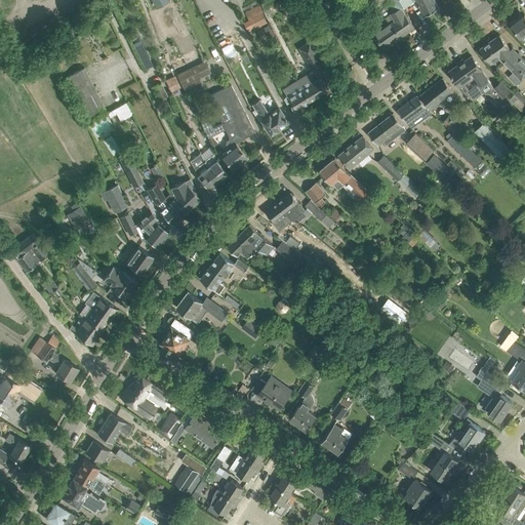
[(360,0),(367,13),(377,8),(373,0),(360,0)]
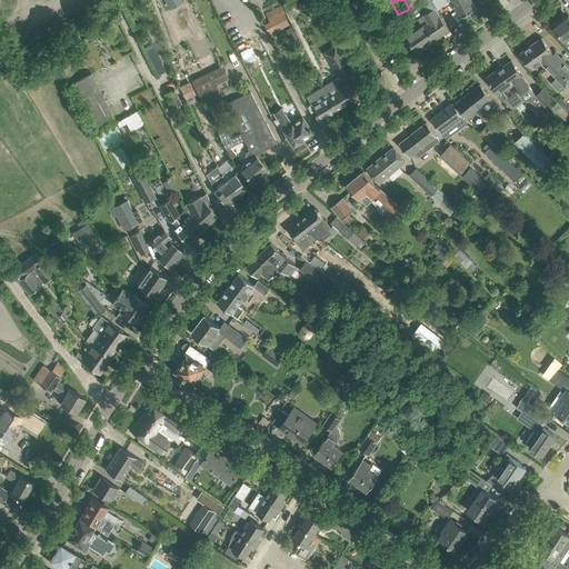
[(419,0),(427,12),(436,8),(449,0),(419,0)]
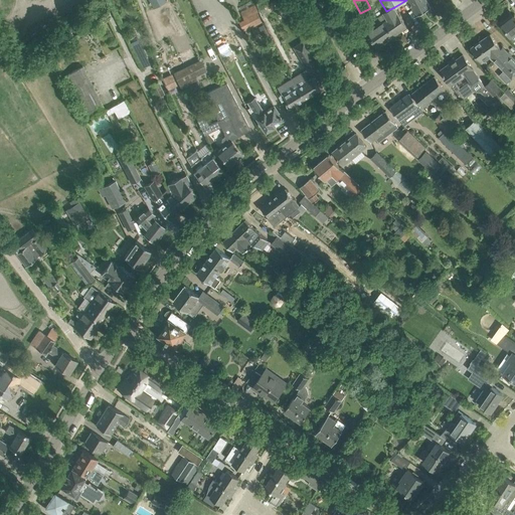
[(407,0),(416,16),(417,16),(430,8),(431,8),(426,0),(407,0)]
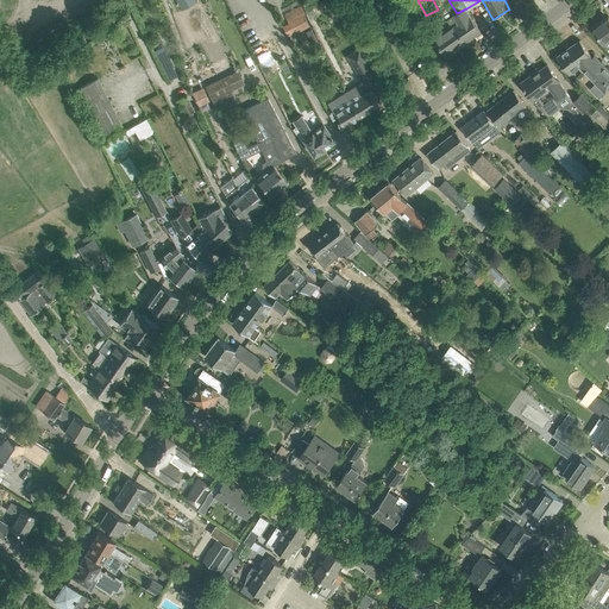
[(286,14),(289,22),(282,25),(289,36),(309,25),(303,14),(305,13),(301,6),(286,14)]
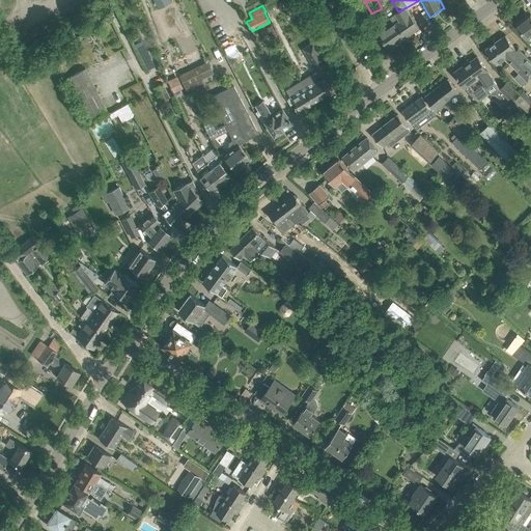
[(410,12),(407,7),(398,11),(395,14),(399,20),(395,22),(406,37),(420,27),(410,12)]
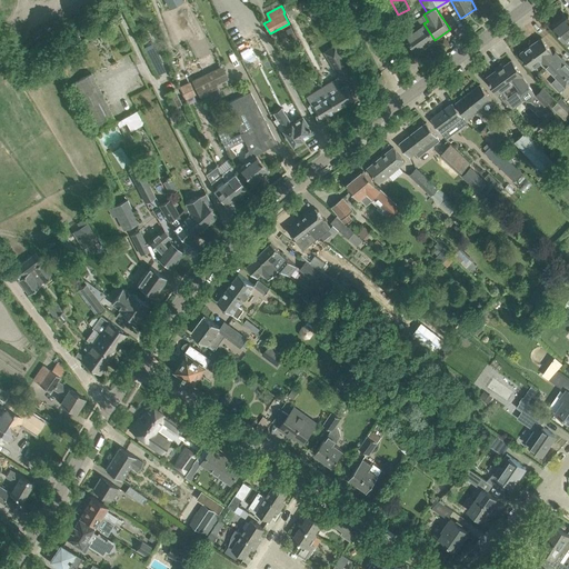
[(568,17),(555,28),(563,40),(562,41),(567,47),(568,45),(568,17)]
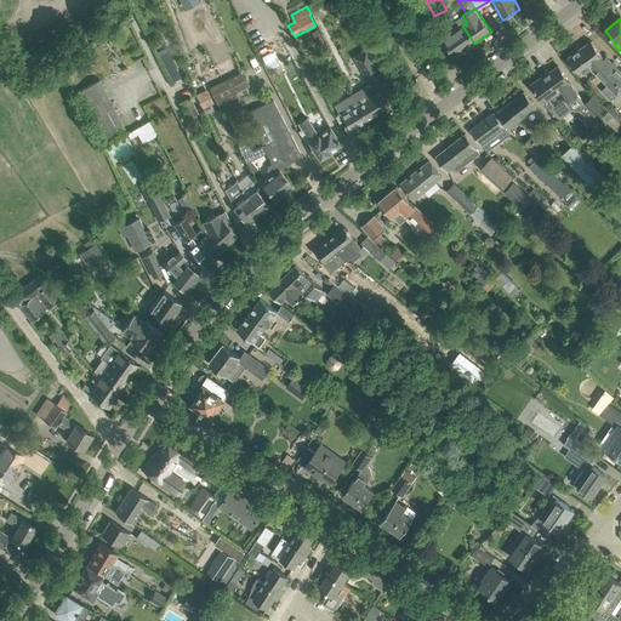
[(455,56),(474,44),(462,26),(444,39),(455,56)]
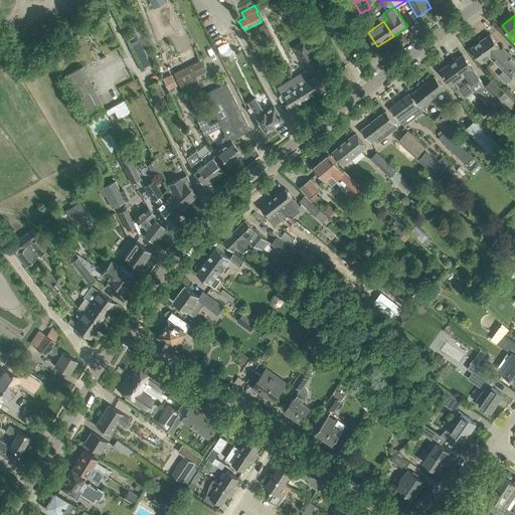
[(264,24),(259,26),(265,37),(270,34),(264,24)]
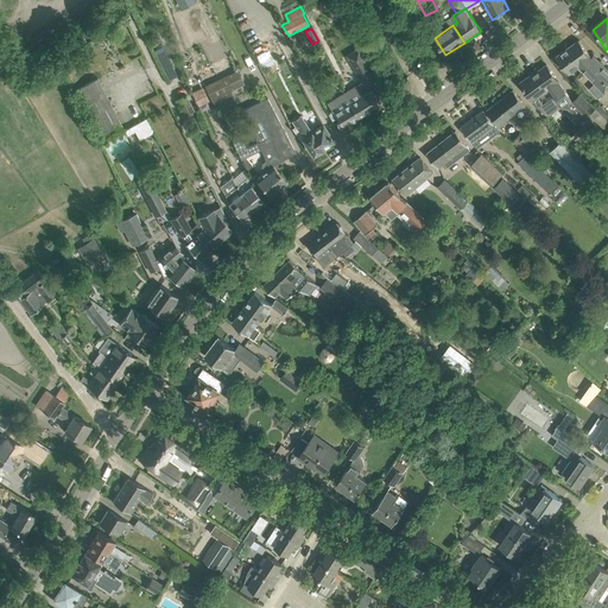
[(607,89),(607,70),(596,58),(594,61),(580,39),(556,57),(569,75),(578,67),(595,83),(588,89),(599,99),(607,89)]
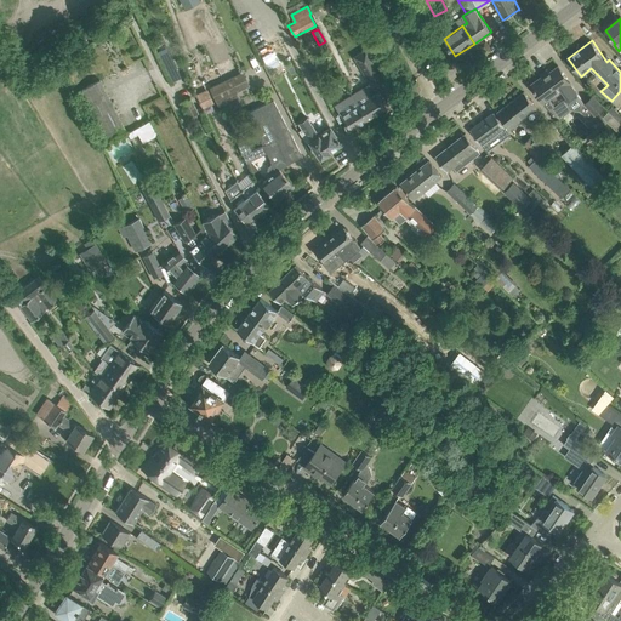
[(165,47),(157,51),(169,74),(177,70),(165,47)]
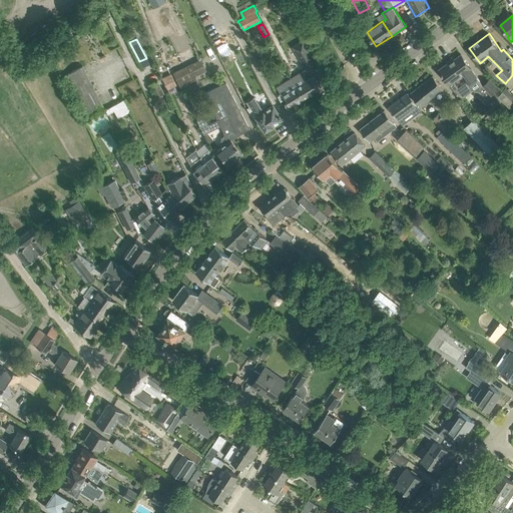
[(296,52),(306,69),(316,64),(306,46),(296,52)]
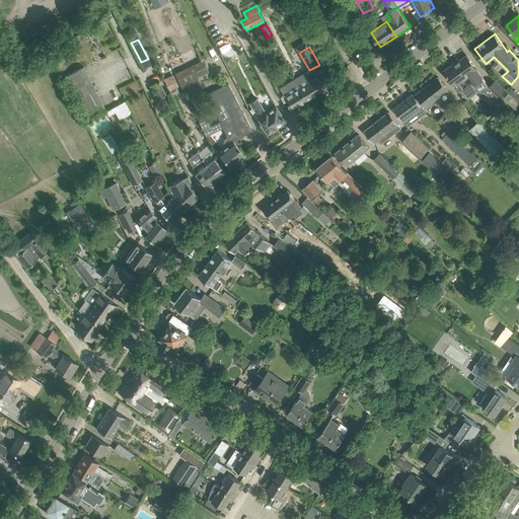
[(193,51),(181,57),(186,66),(198,60),(193,51)]
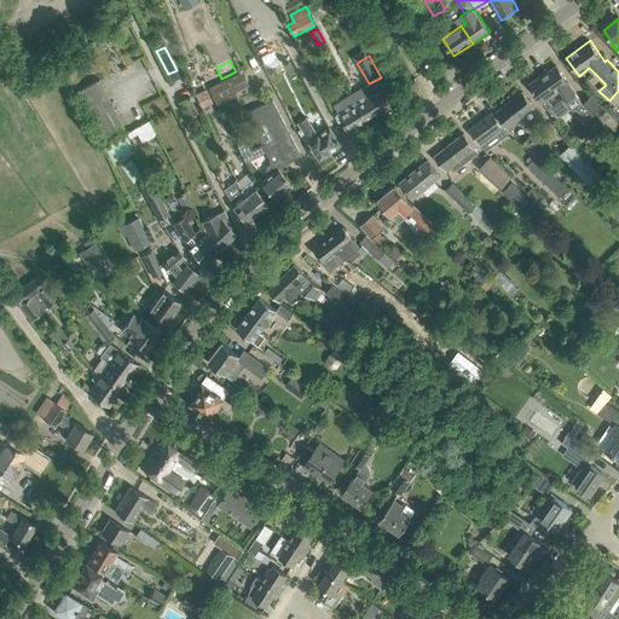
[(579,110),(580,103),(582,102),(570,85),(571,85),(556,65),(542,76),(542,75),(530,85),(543,103),(543,102),(555,119),(570,108),(579,110)]
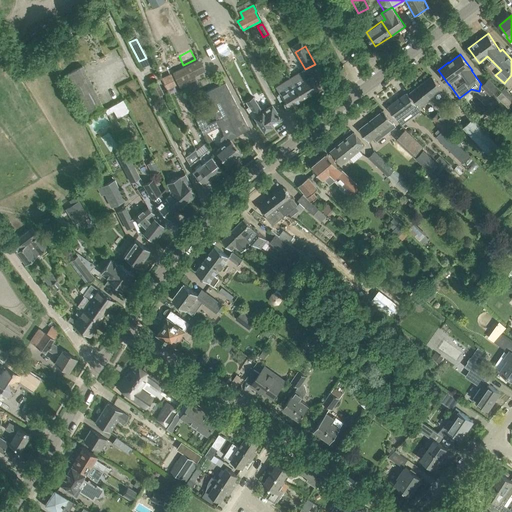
[(199,60),(173,73),(178,84),(205,70),(199,60)]
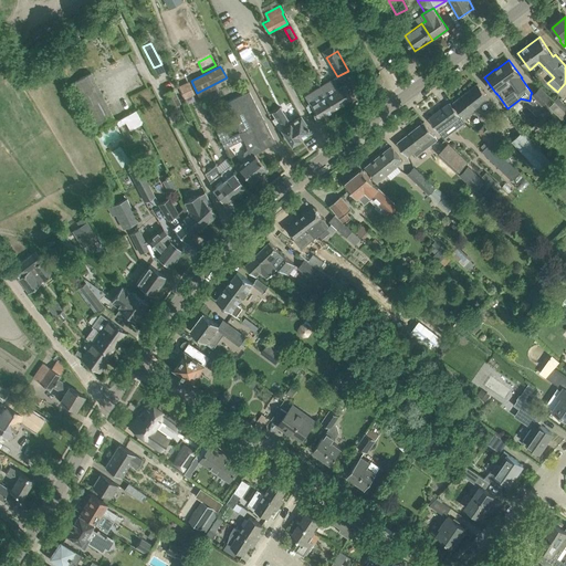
[(70,83),(94,132),(115,121),(91,72),(70,83)]
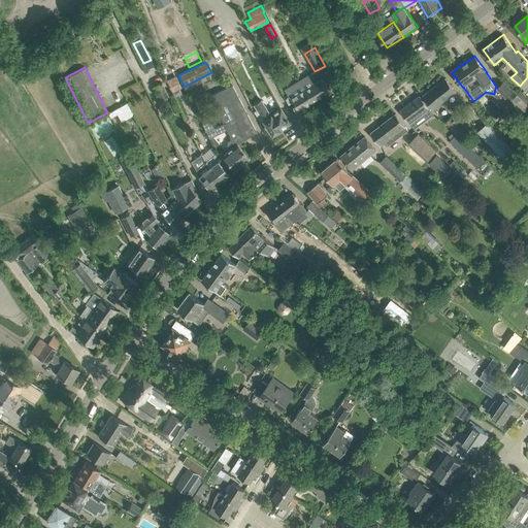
[(320,79),(316,83),(309,73),(298,80),(300,84),(310,102),(328,91),(320,79)]
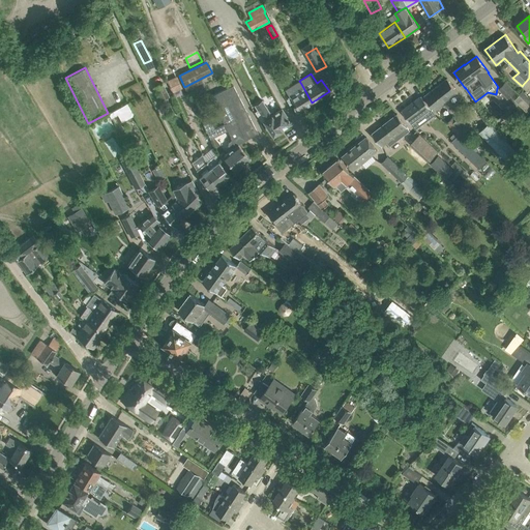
[(447,79),(434,88),(441,97),(445,93),(450,99),(459,93),(447,79)]
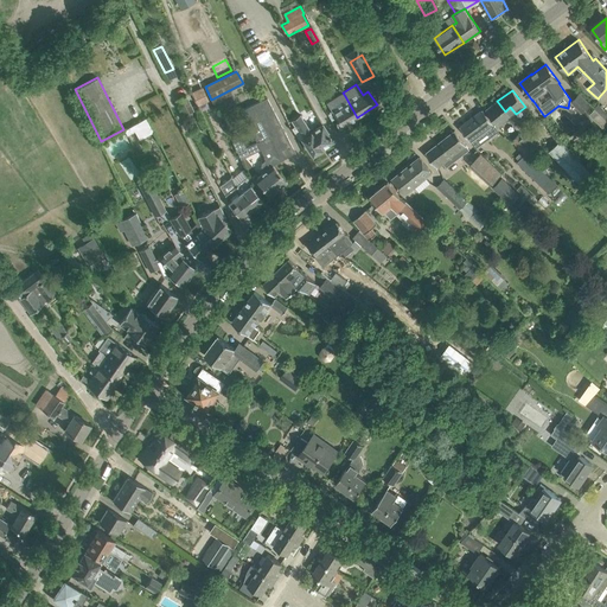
[(572,101),(582,112),(590,103),(580,94),(572,101)]
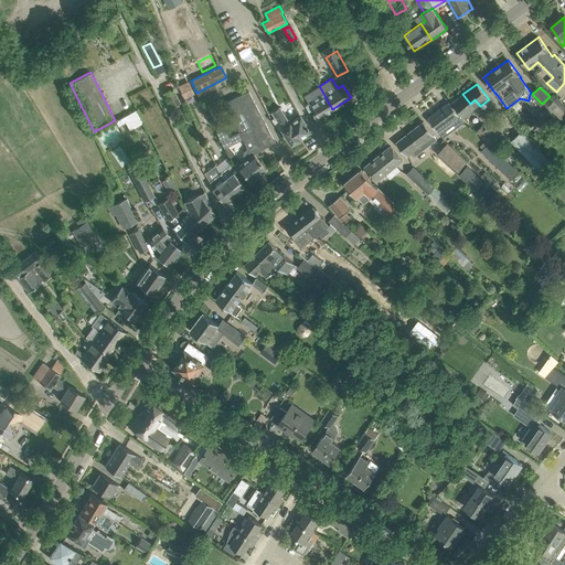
[(173,88),(164,93),(171,106),(180,103),(173,88)]
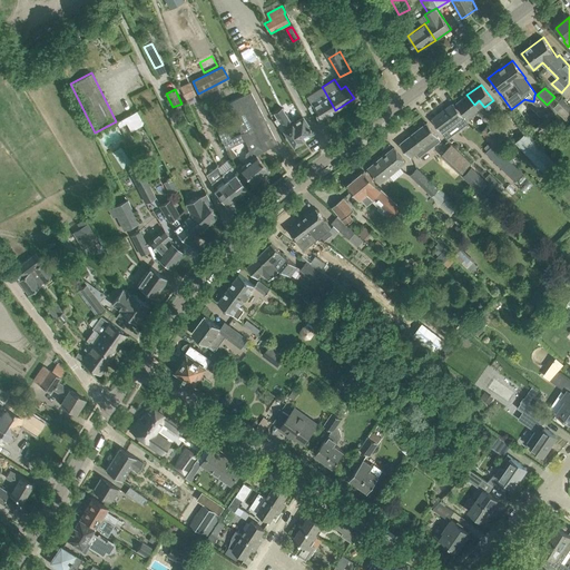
[(321,119),(335,110),(324,90),(308,99),(321,119)]
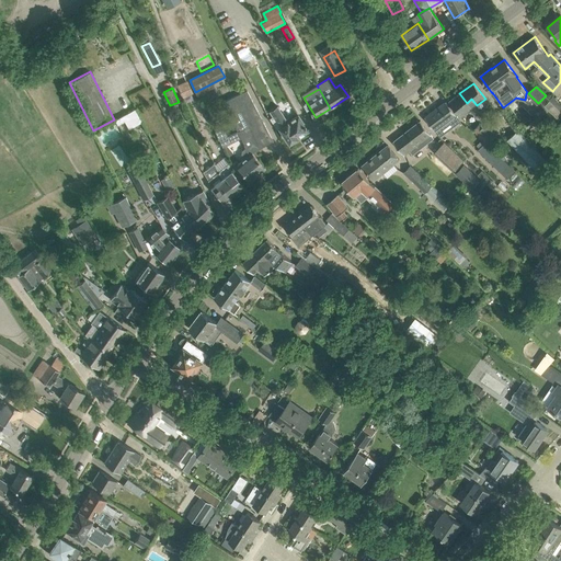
[(244,146),(244,148),(249,155),(252,152),(273,140),(247,90),(222,102),(225,105),(226,110),(227,110),(229,114),(236,111),(244,127),(227,136),(230,144),(241,138),(243,144),(244,146)]
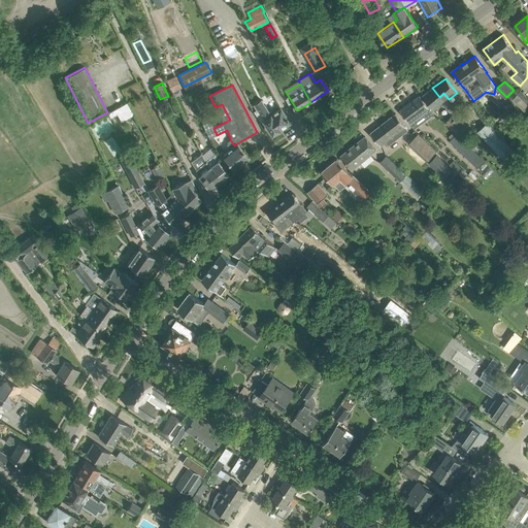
[(434,109),(449,99),(443,93),(439,97),(432,88),(423,95),(434,109)]
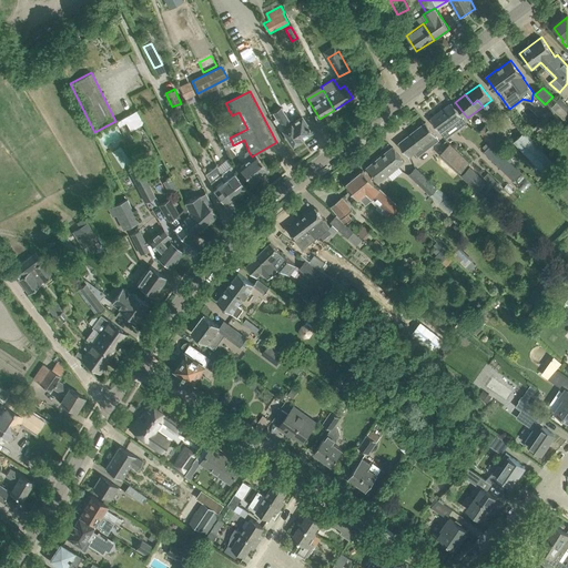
[(452,102),(430,119),(444,138),(466,121),(452,102)]
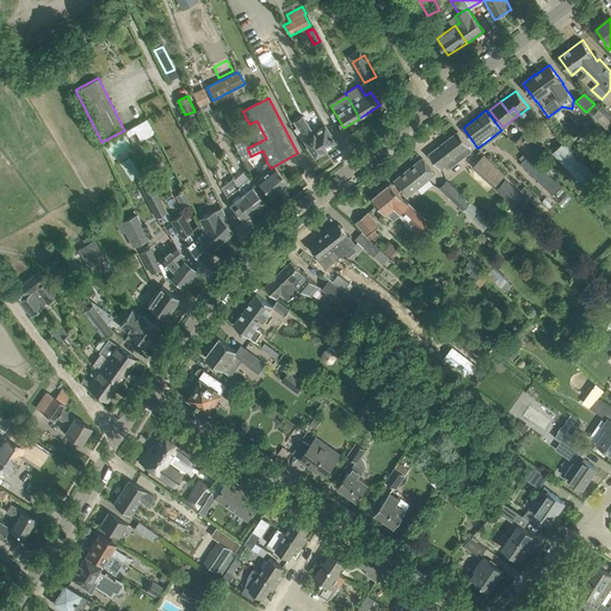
[(302,115),(292,121),(314,155),(335,142),(325,125),(313,133),(302,115)]
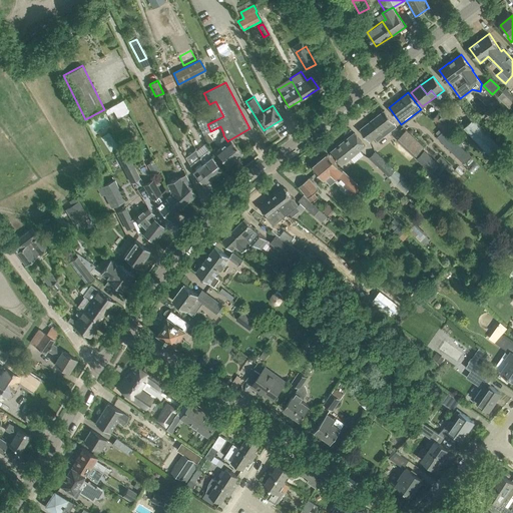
[(123,99),(112,105),(116,112),(126,106),(123,99)]
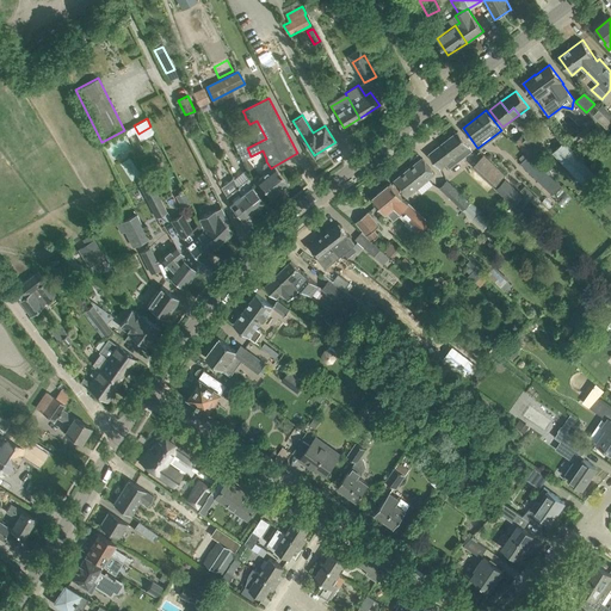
[(458,131),(429,154),(440,170),(446,165),(450,168),(473,150),(458,131)]
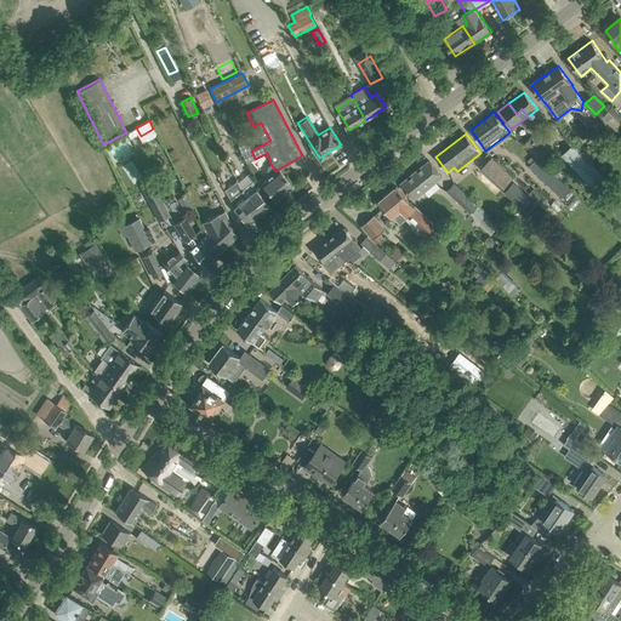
[(531,135),(524,143),(537,157),(545,149),(531,135)]
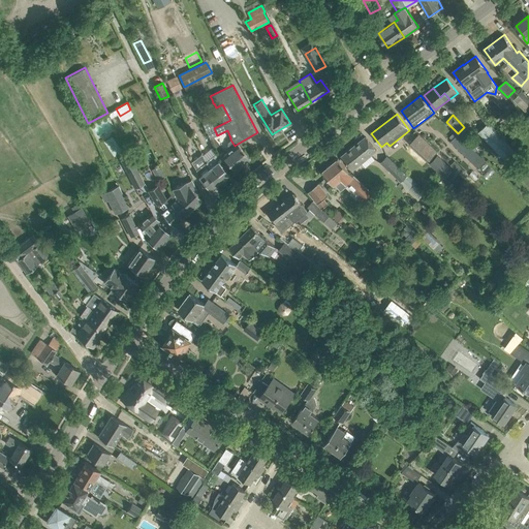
[(210,138),(217,135),(214,128),(210,120),(203,124),(210,138)]
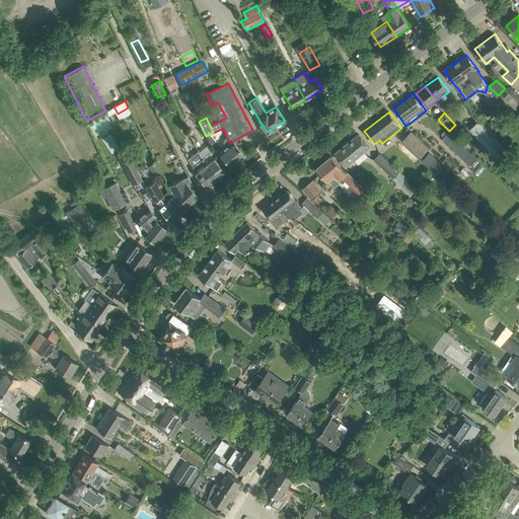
[(470,129),(499,158),(507,150),(478,120),(470,129)]
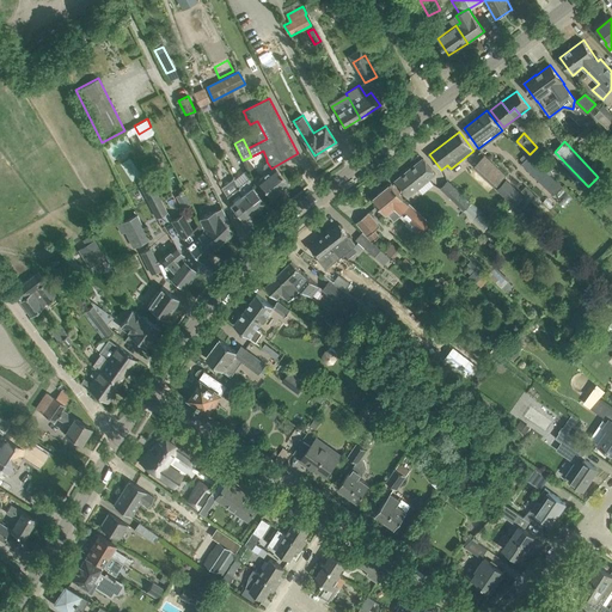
[(485,155),(475,167),(496,187),(507,176),(485,155)]
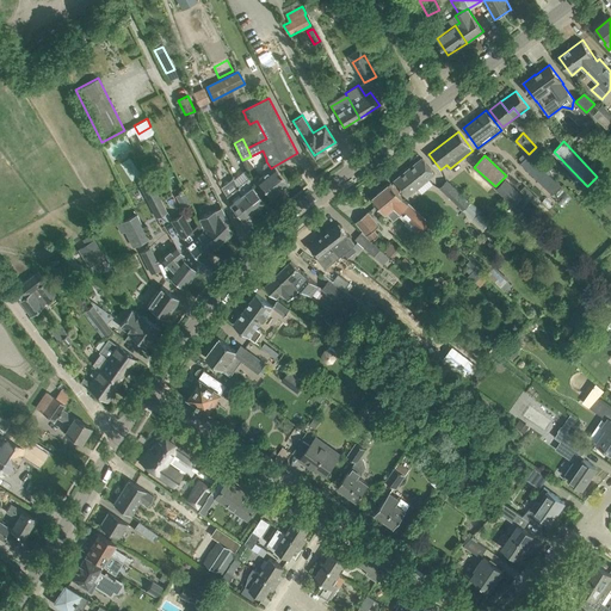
[(562,186),(544,170),(530,155),(522,164),(536,178),(554,195),(562,186)]
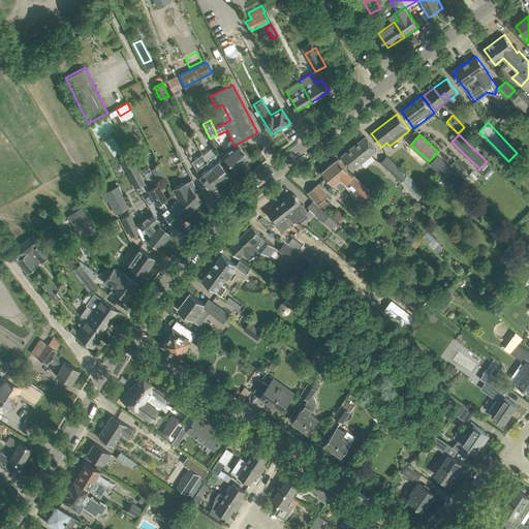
[(366,137),(341,157),(352,170),(376,150),(366,137)]
